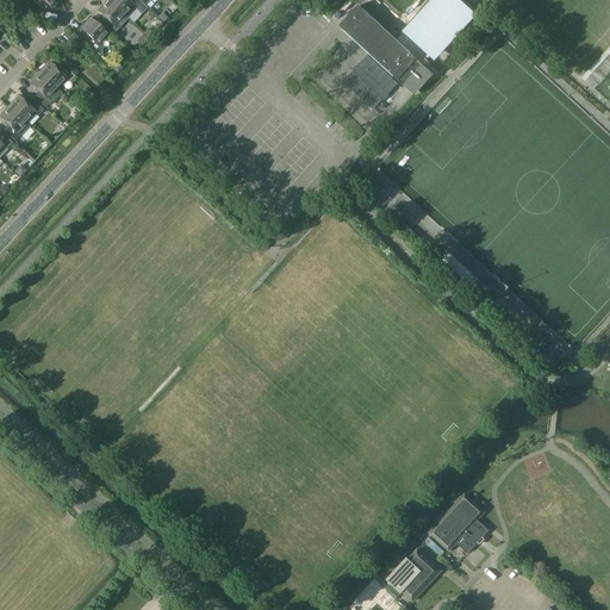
[(32,0),(45,12),(47,10),(49,7),(51,8),(58,0),(32,0)]
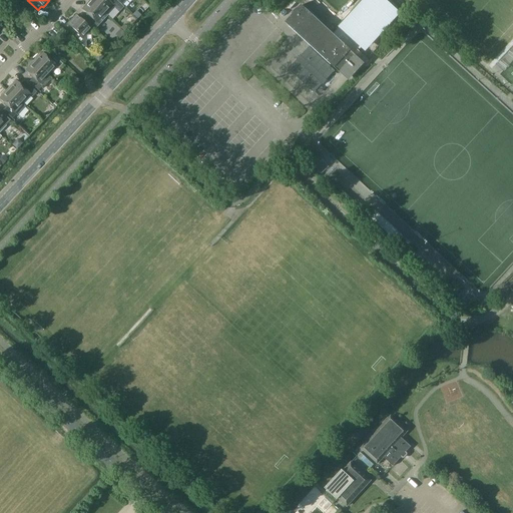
[(107,16),(105,14),(101,9),(90,0),(82,9),(89,16),(85,20),(95,29),(107,16)]
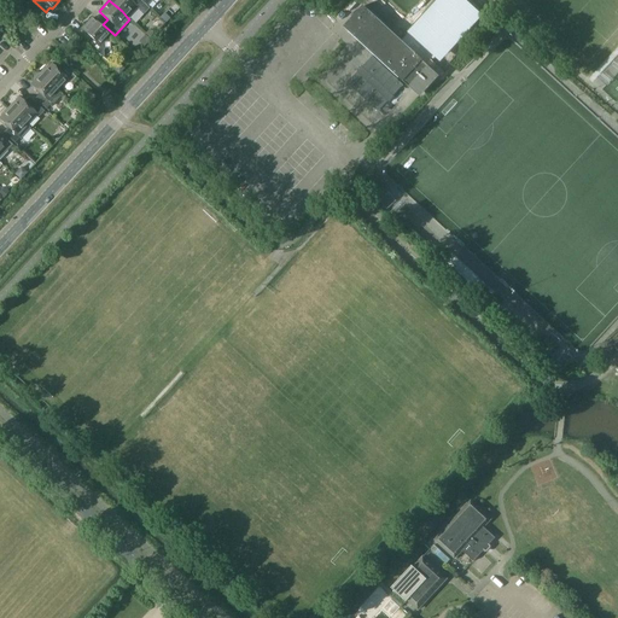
[(129,18),(139,7),(144,13),(149,7),(144,4),(140,0),(109,0),(122,11),(129,18)]
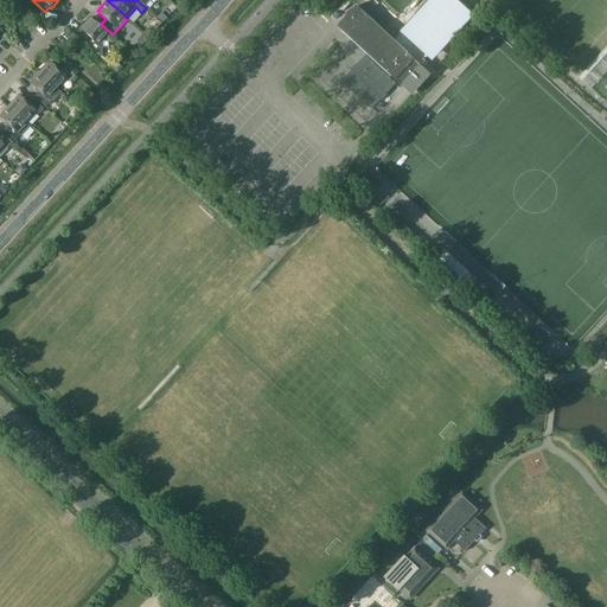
[(411,4),(403,13),(414,24),(422,14),(411,4)]
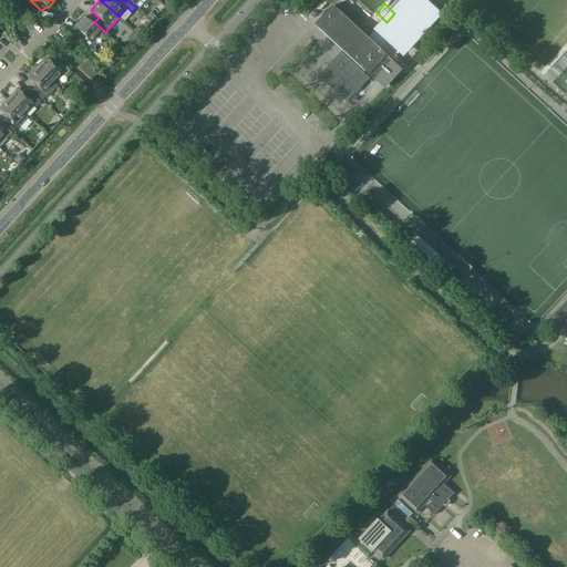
[(316,26),(329,38),(370,75),(371,75),(377,80),(375,80),(384,89),(402,70),(393,62),(388,57),(390,53),(394,49),(379,35),(372,42),(358,29),(343,16),(333,7),(316,26)]
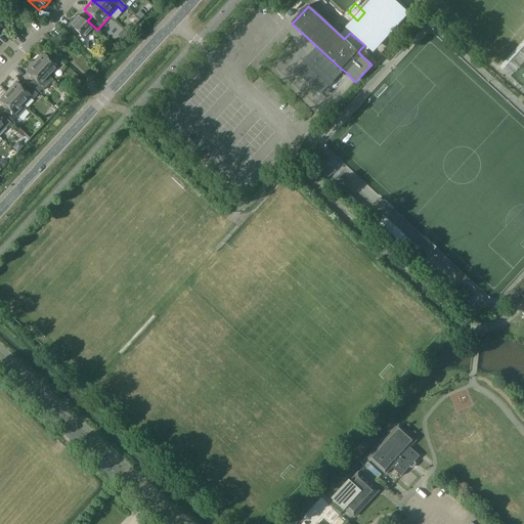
[(77,32),(73,37),(83,45),(87,41),(85,39),(93,30),(78,15),(70,25),(77,32)]
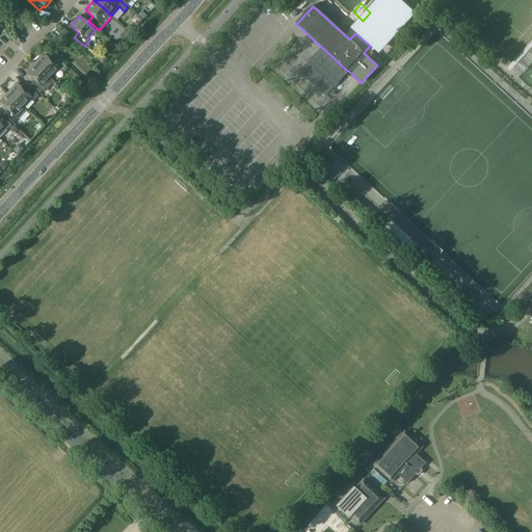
[(299,73),(325,98),(335,88),(335,89),(339,84),(338,84),(347,75),(321,50),(312,59),(311,58),(308,62),(308,63),(299,73)]
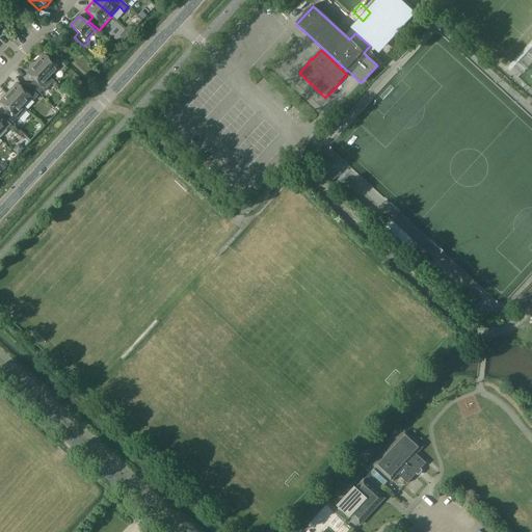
[(48,58),(44,55),(35,63),(50,78),(58,69),(61,72),(65,67),(52,54),(48,58)]
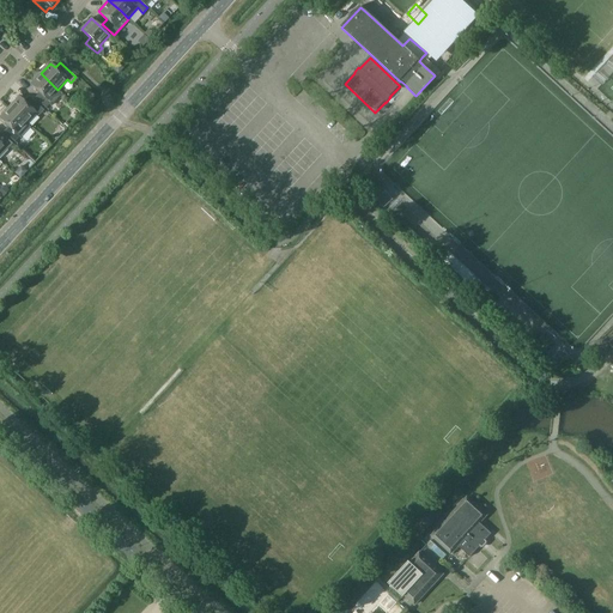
[(62,95),(58,91),(58,90),(41,73),(30,84),(40,92),(35,98),(46,109),(52,103),(53,104),(62,95)]
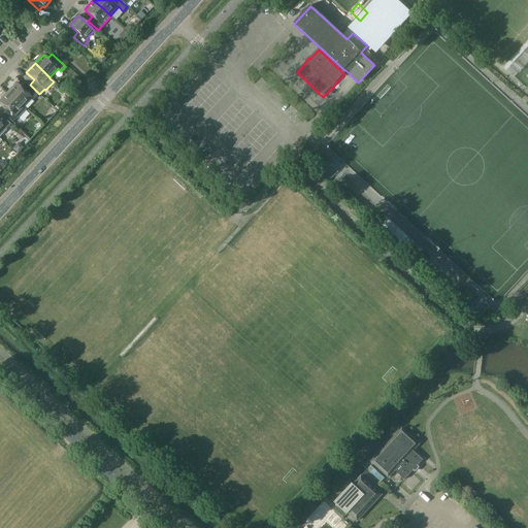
[(25,109),(38,95),(28,86),(24,91),(17,84),(7,93),(25,109)]
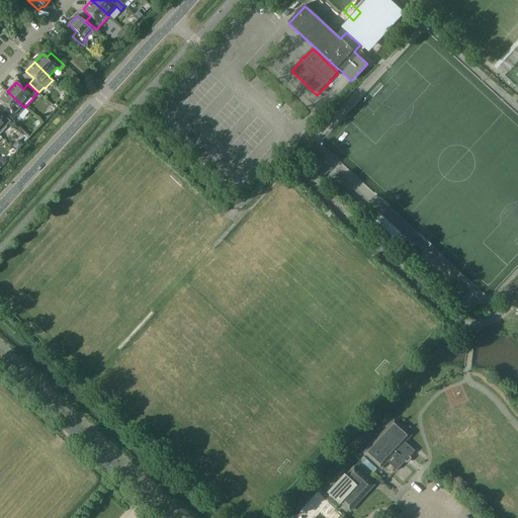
[(24,107),(7,91),(0,98),(0,100),(7,106),(3,111),(12,119),(17,115),(18,116),(25,108),(24,107)]
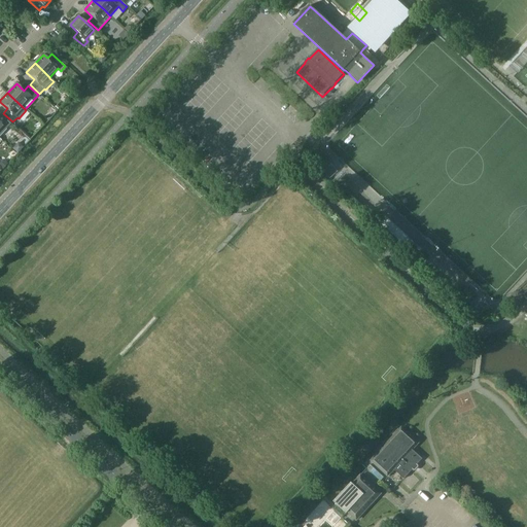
[(0,135),(6,129),(10,124),(1,115),(0,115),(0,135)]
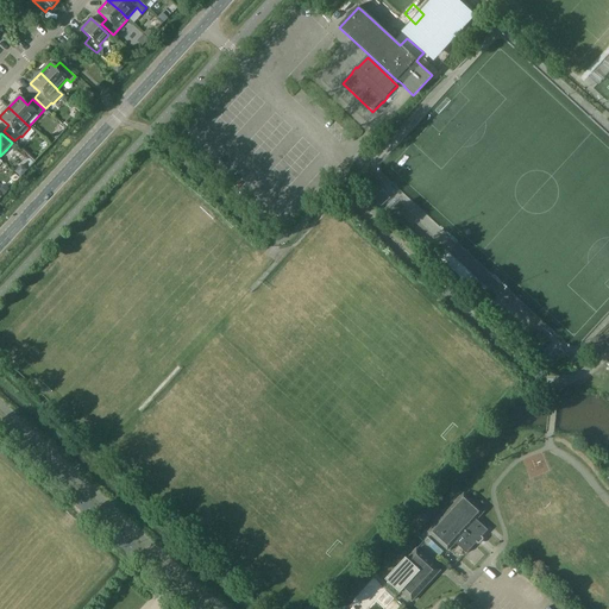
[(20,177),(26,170),(20,165),(14,173),(20,177)]
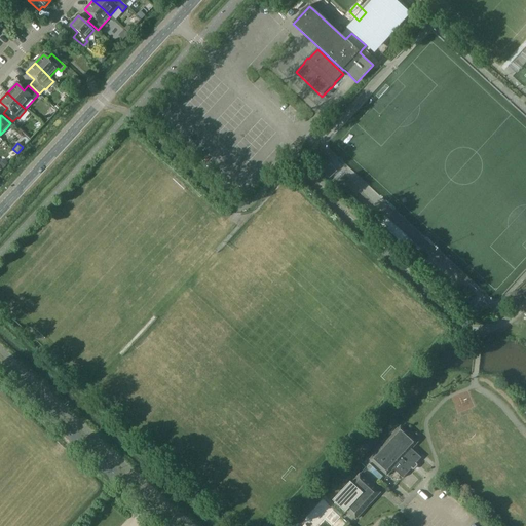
[(379,221),(416,255),(421,249),(385,215),(379,221)]
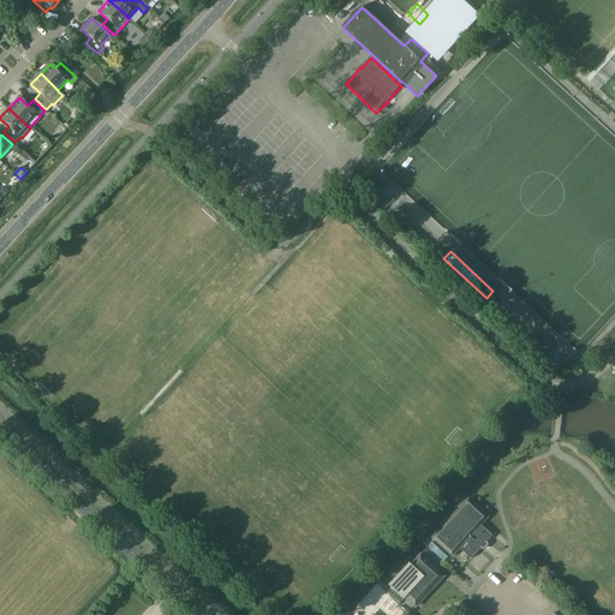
[(434,538),(453,556),(460,549),(471,560),(482,548),(483,549),(485,549),(488,545),(488,544),(487,543),(493,536),(482,525),(488,518),(469,500),(434,538)]
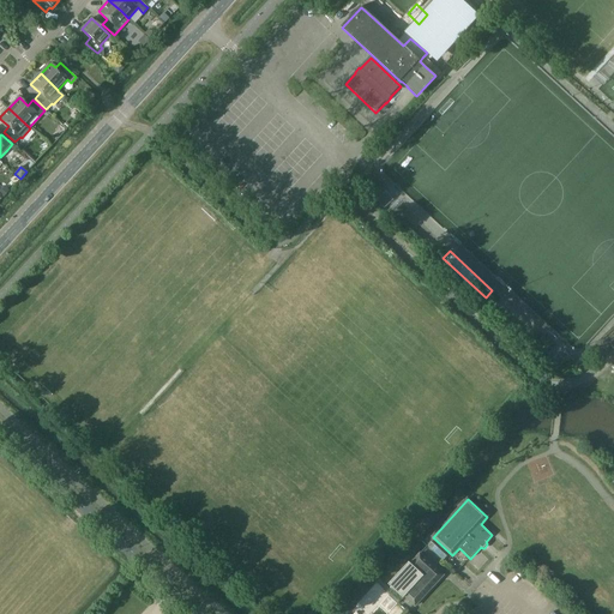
[(405,597),(415,607),(440,579),(440,572),(421,554),(411,565),(409,563),(389,585),(404,599),(405,597)]
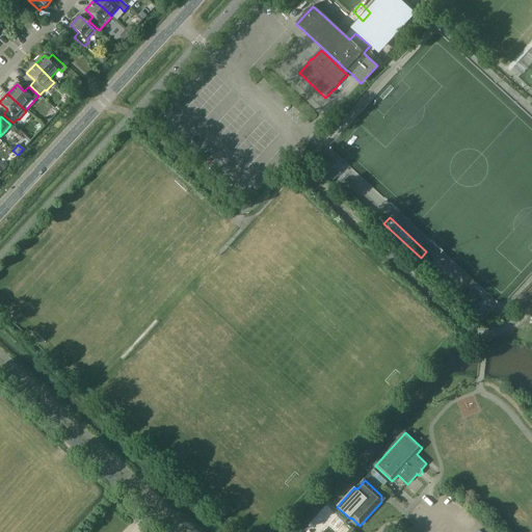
[(345,524),(337,516),(329,524),(338,531),(345,524)]
